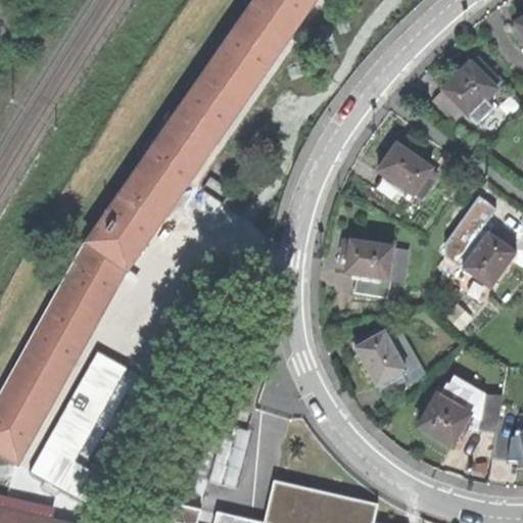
[(126,269),(314,0),(254,0),(87,242),(88,243),(126,269)]
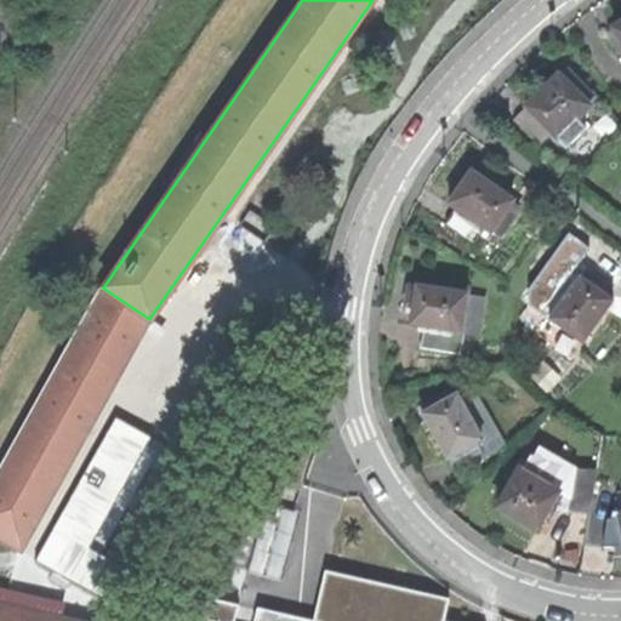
[(609,35),(620,53),(620,24),(614,29),(615,32),(609,35)]
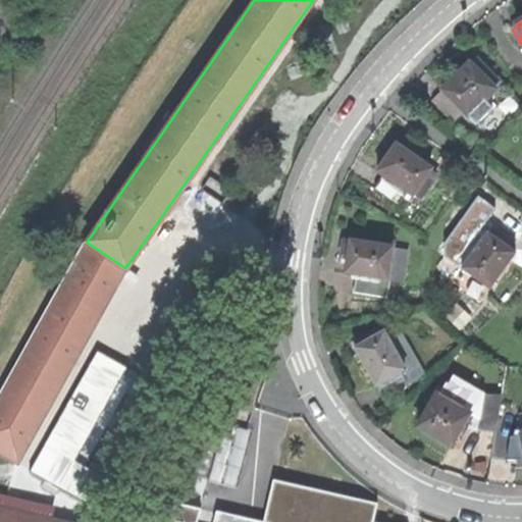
[(453,120),(463,110),(476,123),(491,109),(484,101),(496,91),(493,88),(500,82),(484,66),(478,72),(468,63),(441,90),(431,100),(453,120)]
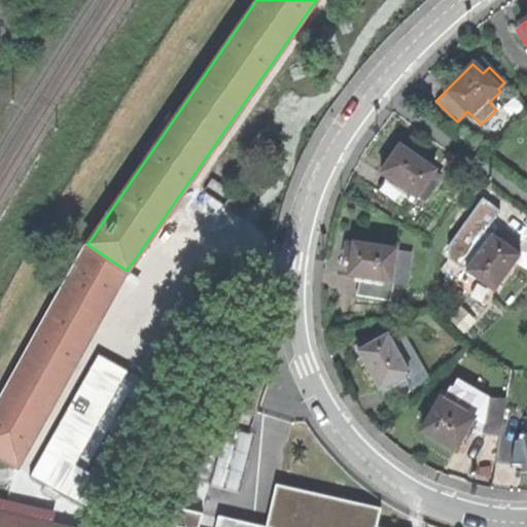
[(378,190),(401,207),(411,195),(417,199),(419,198),(427,203),(438,184),(431,179),(436,172),(400,147),(392,160),(381,175),(387,179),(378,190)]
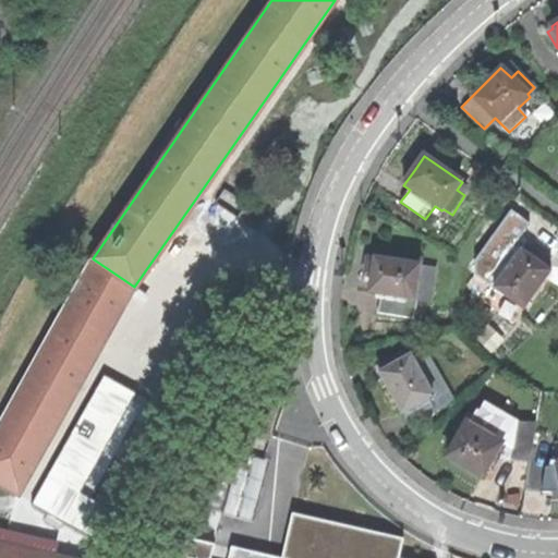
[(548,263),(530,249),(526,254),(521,250),(512,261),(499,251),(481,276),(484,278),(475,288),(486,295),(494,286),(522,307),(545,277),(549,271),(544,267),(548,263)]
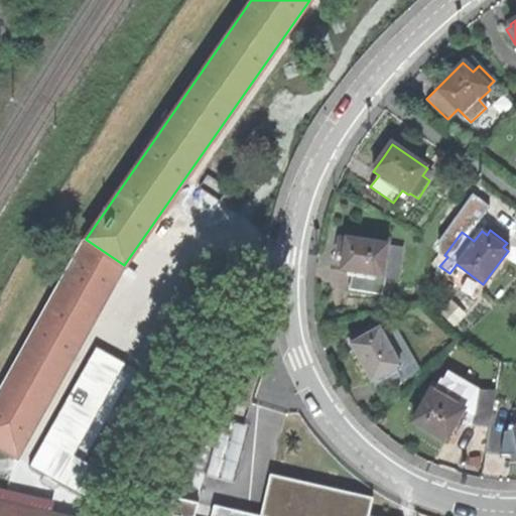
[(354,287),(381,290),(382,277),(383,277),(387,244),(345,237),(343,251),(341,271),(356,273),(354,287)]
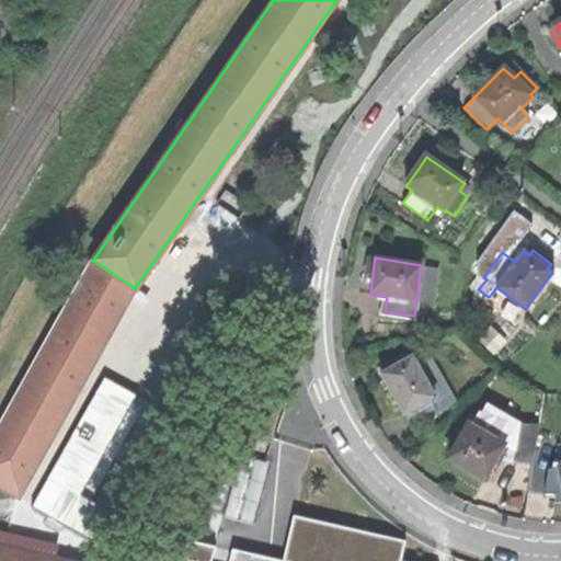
[(0,428),(0,485),(19,496),(125,308),(136,289),(135,288),(94,261),(0,428)]
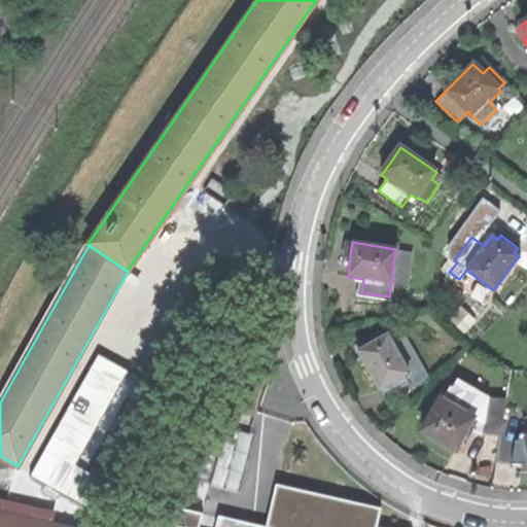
[(410,251),(395,249),(391,283),(407,284),(410,251)]
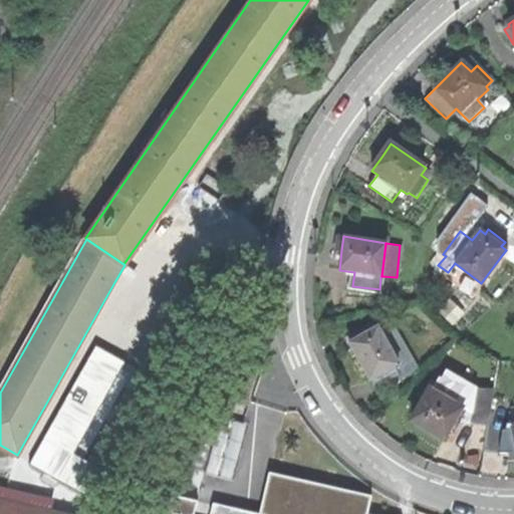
[(475,292),(481,283),(455,263),(448,272),(475,292)]
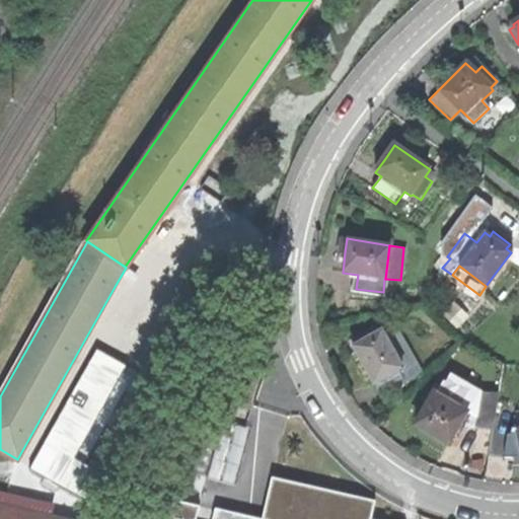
[(380,397),(403,384),(396,371),(401,368),(381,330),(352,347),(365,369),(380,397)]
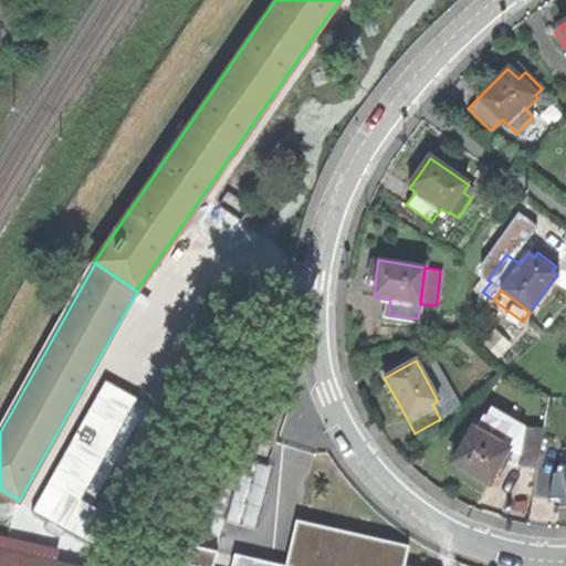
[(105,380),(39,513),(98,543),(113,514),(94,505),(146,400),(105,380)]
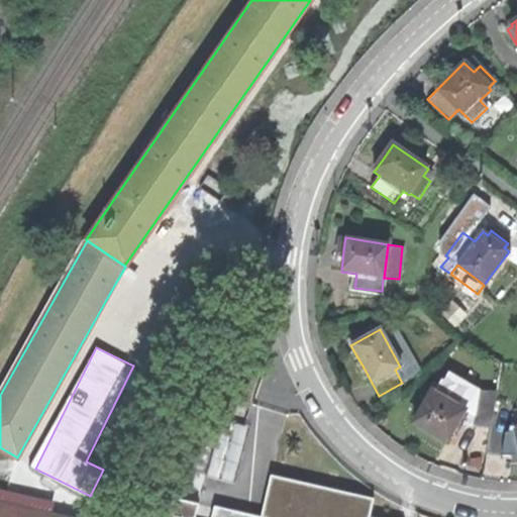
[(474,433),(492,428),(499,388),(478,388),(446,372),(441,381),(440,379),(433,393),(431,392),(414,424),(436,435),(447,441),(464,409),(475,414),(474,433)]
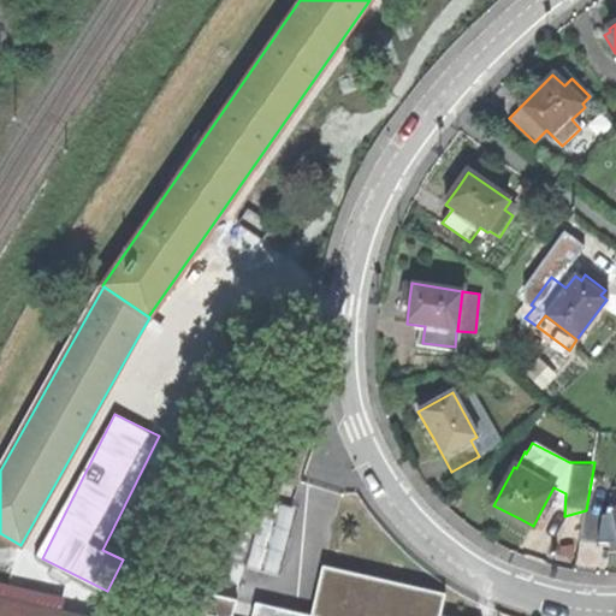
[(615,515),(608,517),(603,546),(615,545),(615,515)]
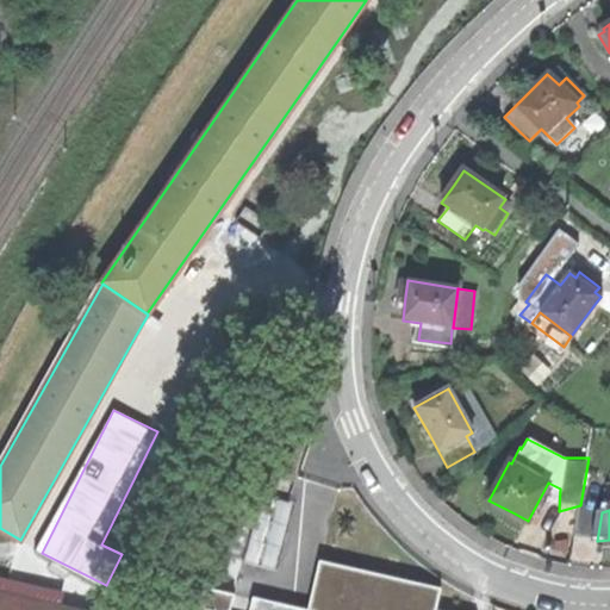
[(249,562),(277,570),(286,530),(257,523),(249,562)]
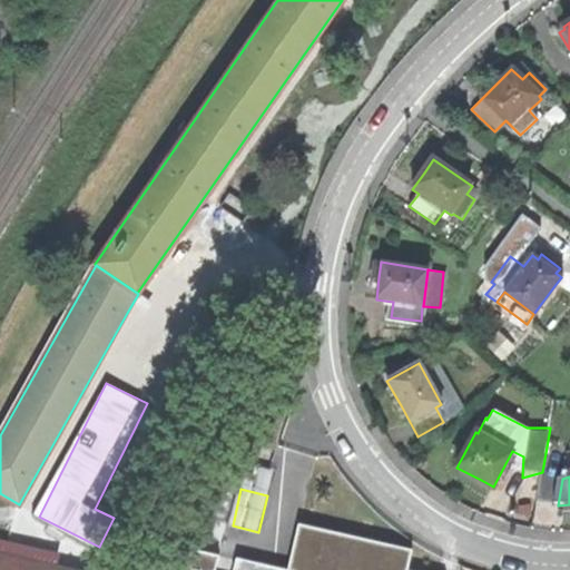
[(402,569),(323,549),(317,569),(213,569),(217,553),(158,540),(150,569),(74,569),(0,552),(0,569),(402,569)]
